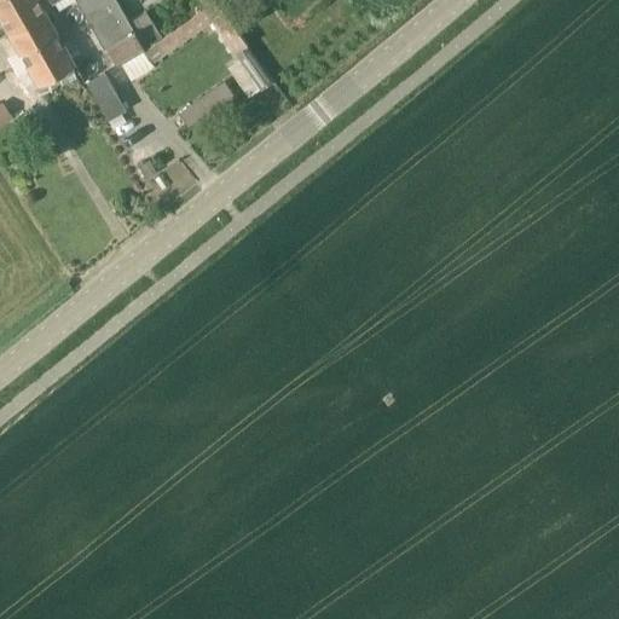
[(44,12),(35,0),(0,0),(0,18),(9,32),(44,12)]
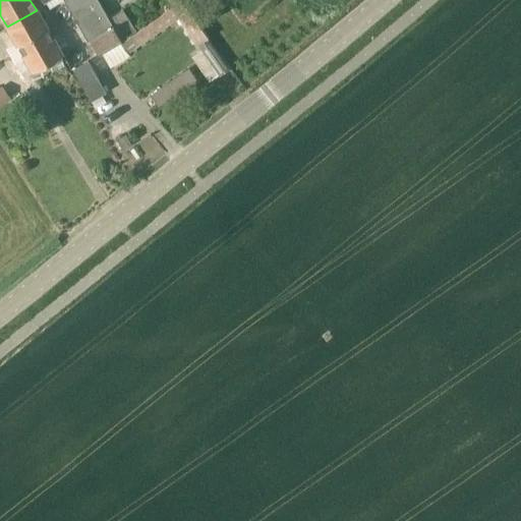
[(63,0),(87,41),(90,39),(99,54),(120,41),(107,18),(97,0),(63,0)]
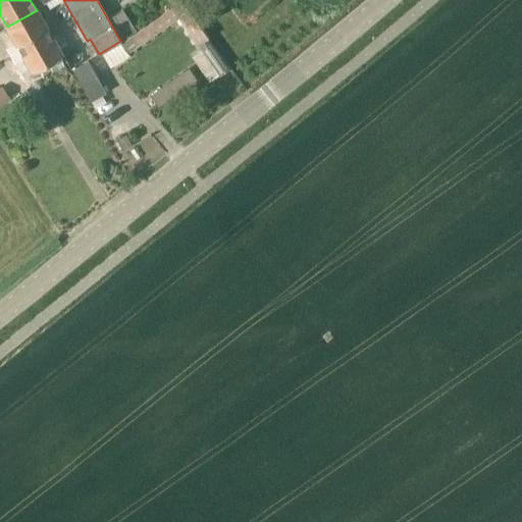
[(136,31),(132,34),(139,44),(177,16),(199,43),(207,38),(180,1),(136,31)]
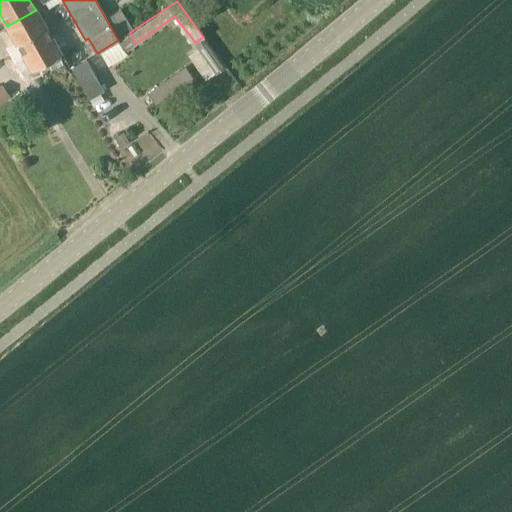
[(60,52),(36,10),(7,26),(31,69),(60,52)]
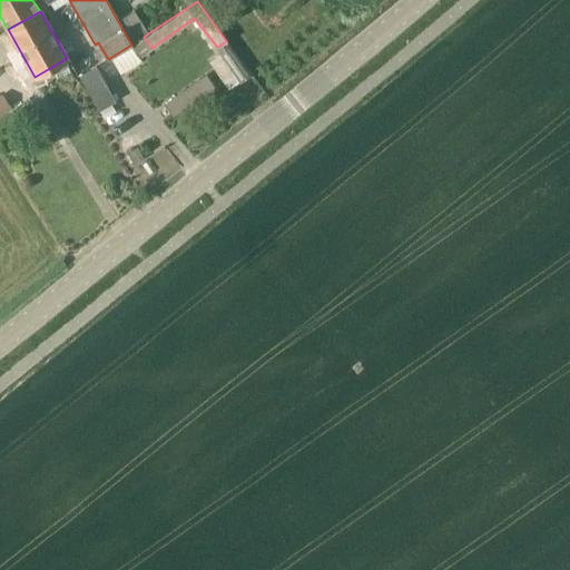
[(133,11),(117,20),(131,45),(138,56),(151,48),(144,37),(148,33),(133,11)]
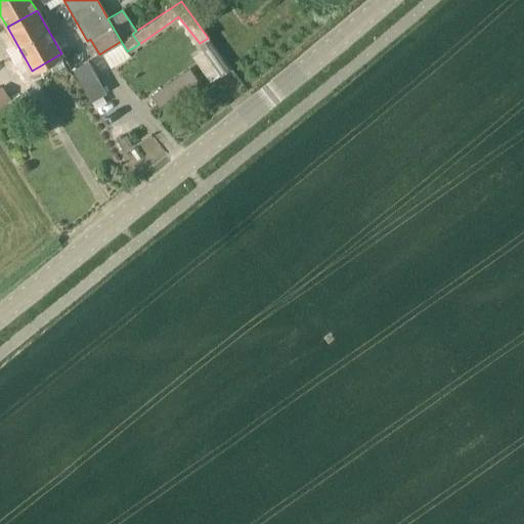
[(208,38),(200,43),(204,49),(221,74),(222,75),(231,69),(209,37),(208,38)]
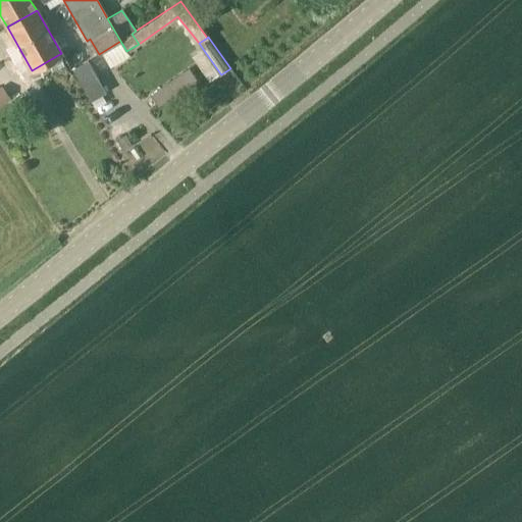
[(106,92),(88,60),(72,69),(91,101),(91,100),(102,94),(106,92)]
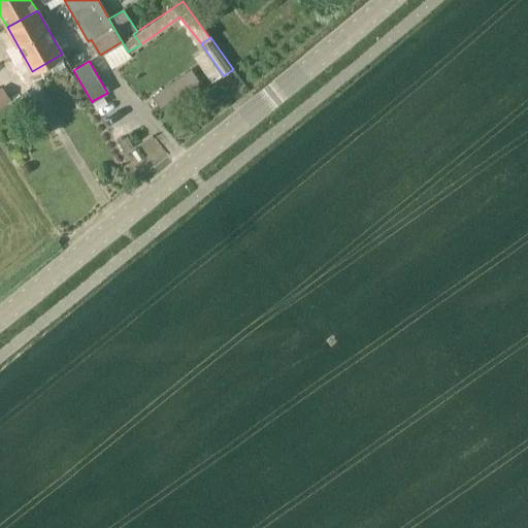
[(210,83),(199,64),(155,91),(166,109),(210,83)]
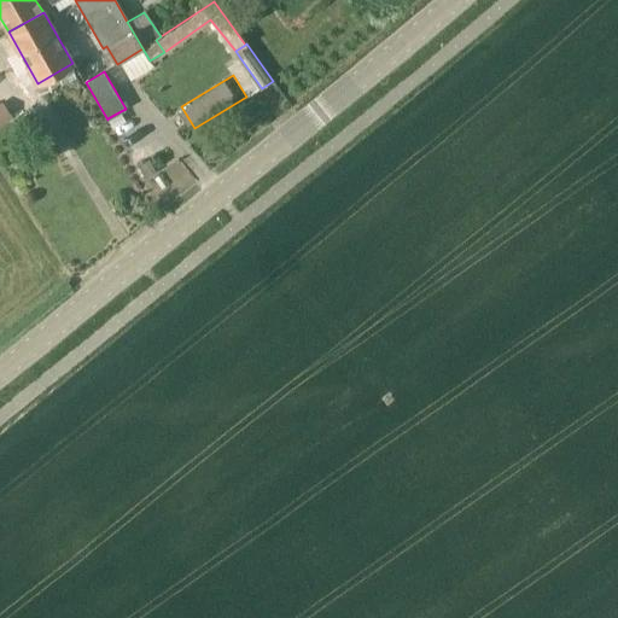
[(0,126),(13,116),(4,101),(0,103),(0,126)]
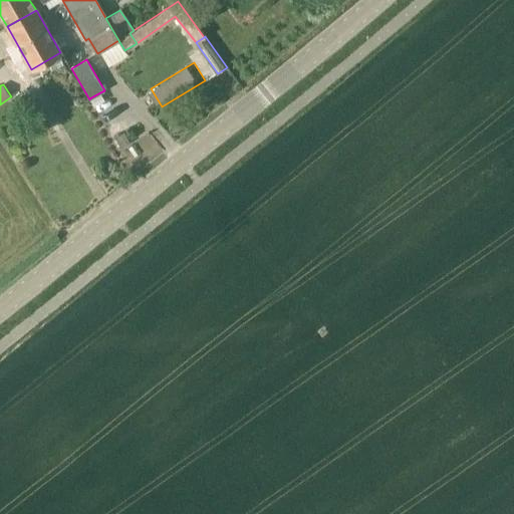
[(105,100),(100,92),(89,98),(94,106),(105,100)]
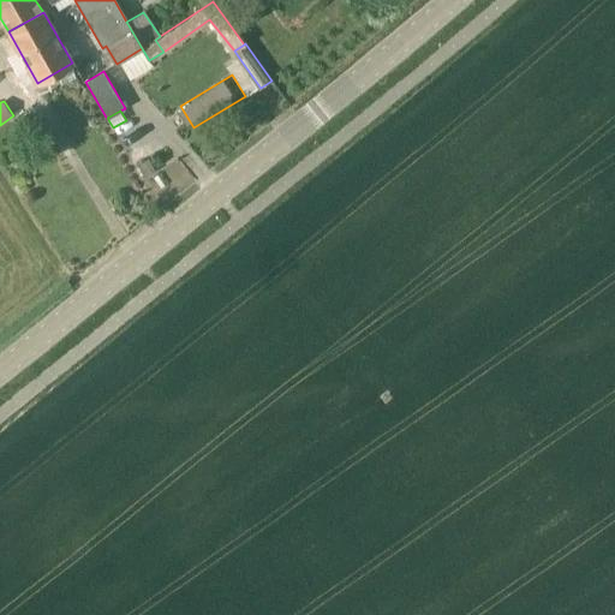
All buildings are outlined.
